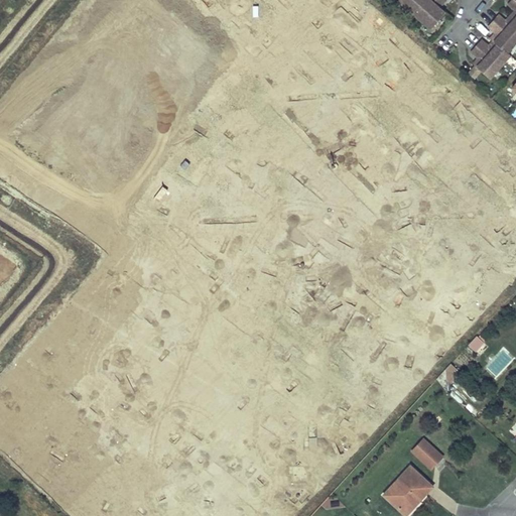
[(399,0),(433,28),(447,12),(441,7),(446,0),(399,0)]
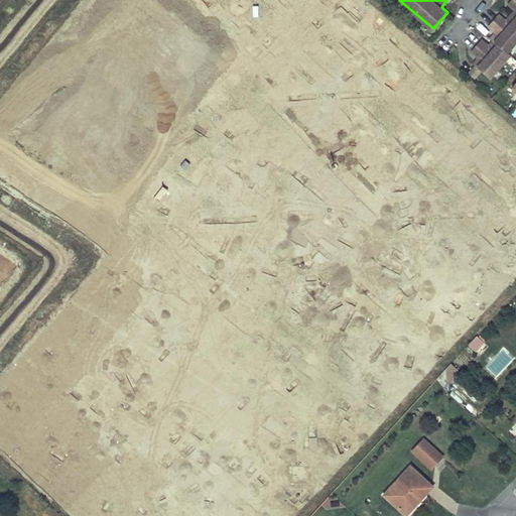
[(509,51),(515,42),(515,0),(512,0),(510,2),(515,7),(515,13),(509,22),(500,14),(491,25),(499,33),(494,39),(497,41),(492,47),(483,39),(474,50),(483,58),(477,65),(491,77),(511,53),(509,51)]
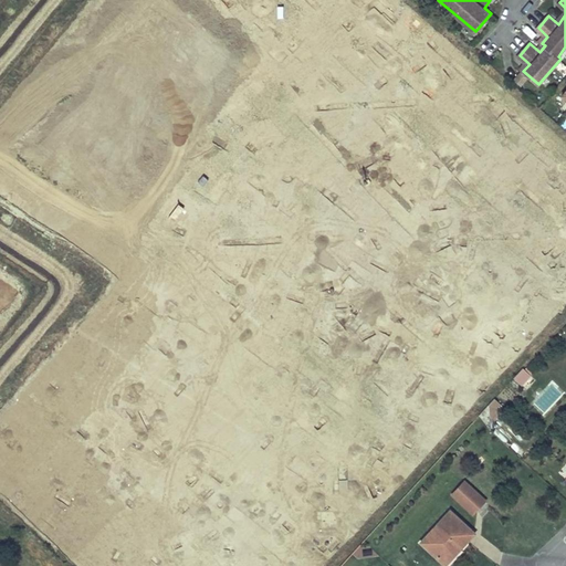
[(526,80),(519,73),(513,80),(521,86),(526,80)]
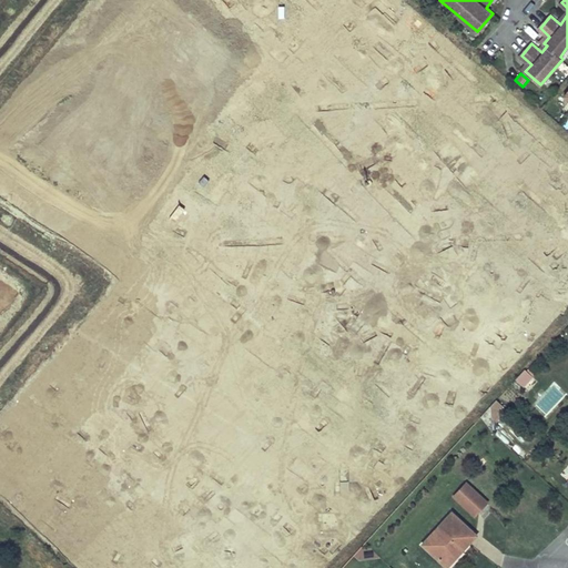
[(515,379),(524,387),(533,376),(524,368),(515,379)]
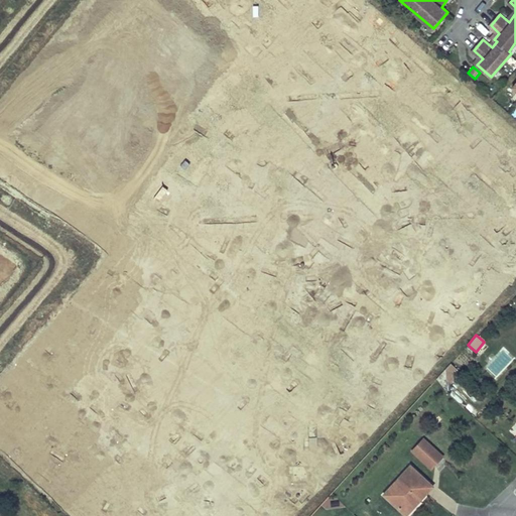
[(431,468),(440,459),(442,456),(439,453),(434,448),(423,438),(412,450),(421,459),(431,468)]
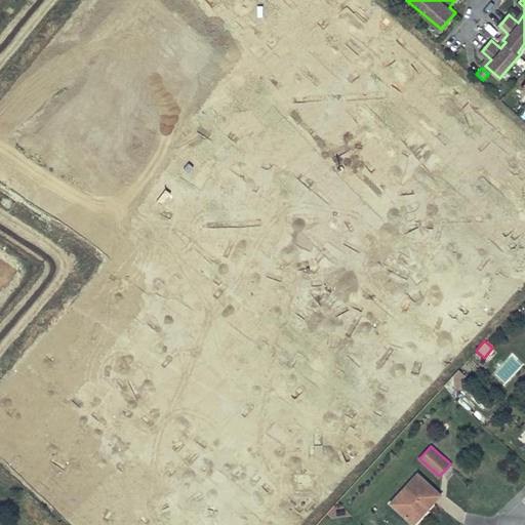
[(440,494),(418,476),(417,474),(408,484),(391,503),(410,521),(423,506),(427,509),(440,494)]
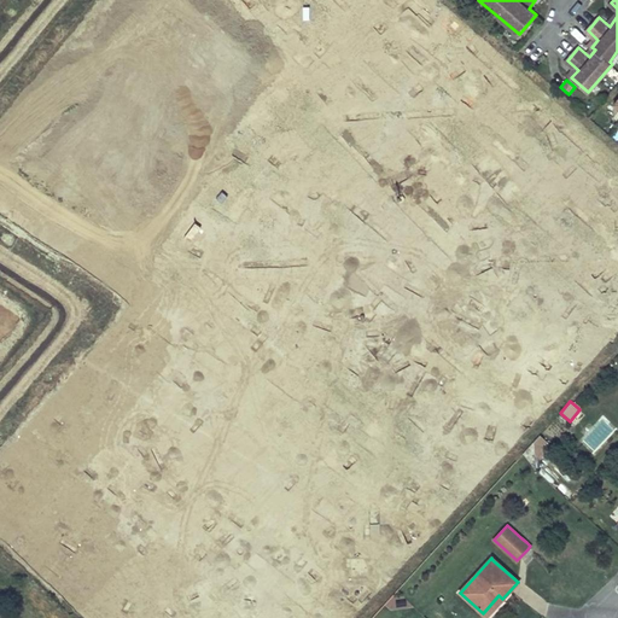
[(499,595),(483,613),(487,617),(502,599),(499,595)]
